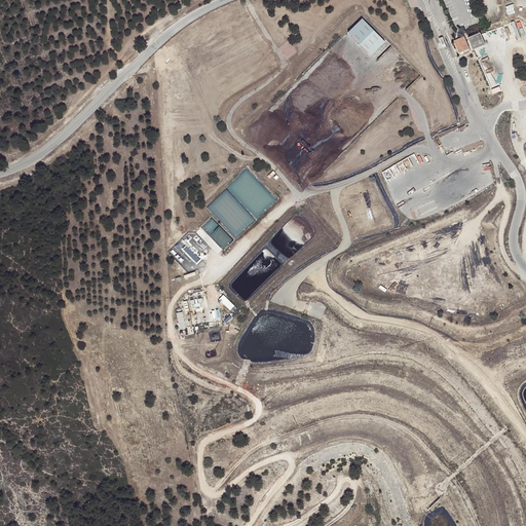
[(362,19),(348,32),(371,55),(385,41),(362,19)]
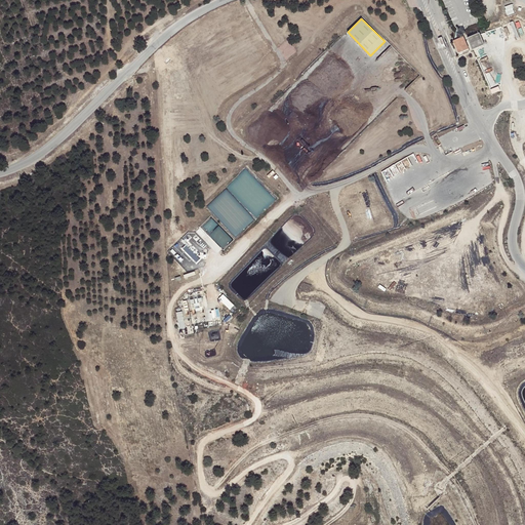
[(480,32),(468,37),(473,48),(484,43),(480,32)]
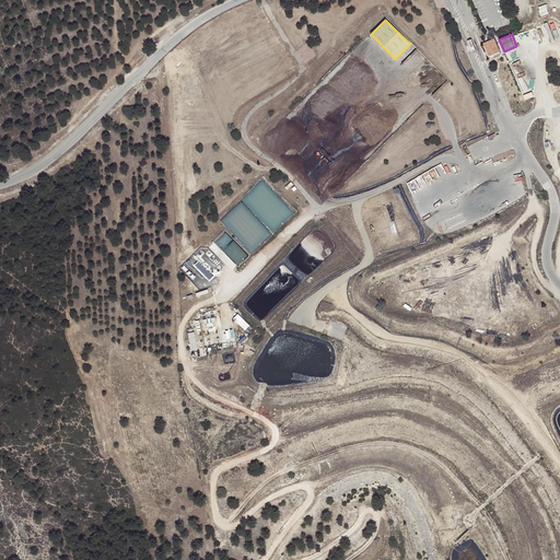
[(494,38),(483,43),(490,56),(500,51),(494,38)]
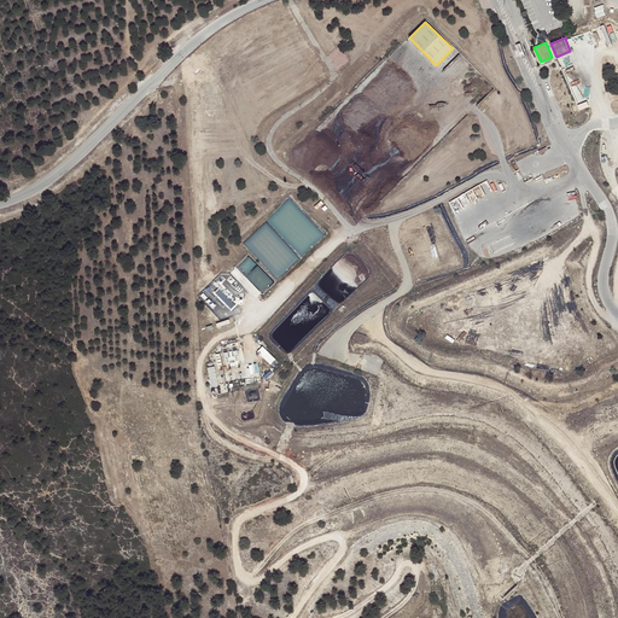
[(222,292),(219,293),(217,287),(202,291),(205,307),(225,302),(222,292)]
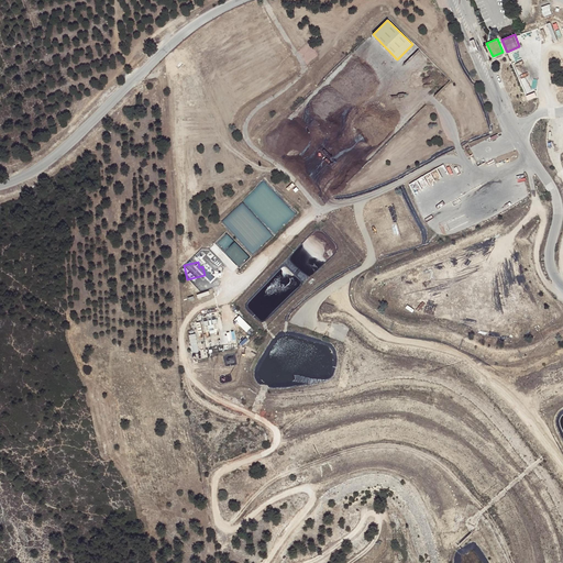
[(207,333),(207,337),(214,337),(213,319),(202,320),(202,333),(207,333)]
